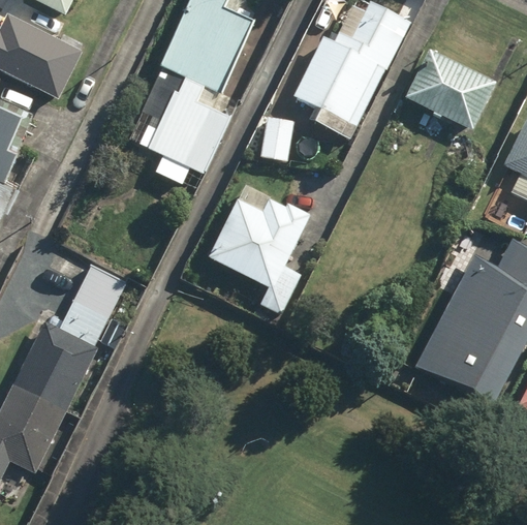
[(10,0),(1,19),(54,44),(68,16),(65,14),(72,0),(10,0)]
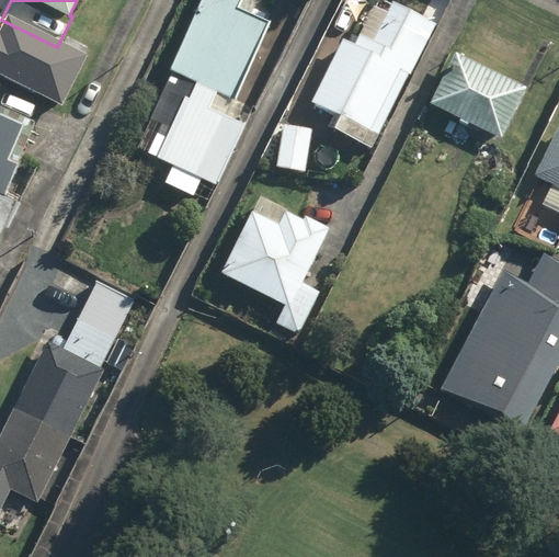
[(195,0),(169,68),(174,70),(219,88),(239,97),(270,21),(236,8),(239,0),(195,0)]
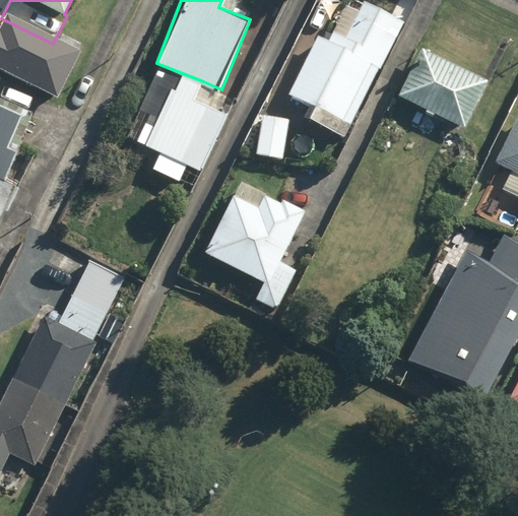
[(318,35),(288,94),(310,105),(304,117),(344,137),(378,68),(381,69),(404,21),(364,1),(360,10),(346,4),(329,40),(318,35)]
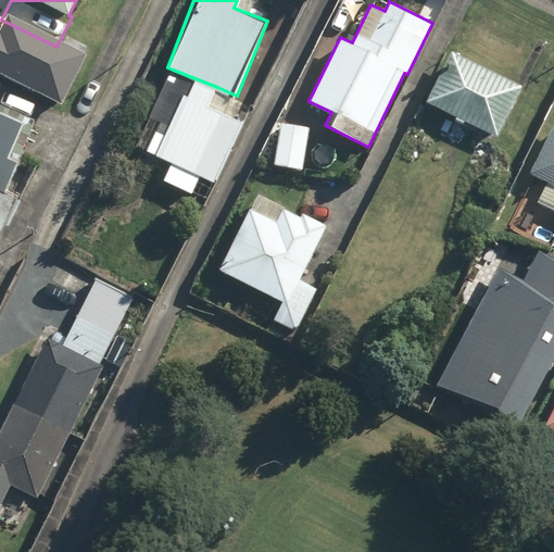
[(426,101),(498,137),(523,86),(451,51),(426,101)]
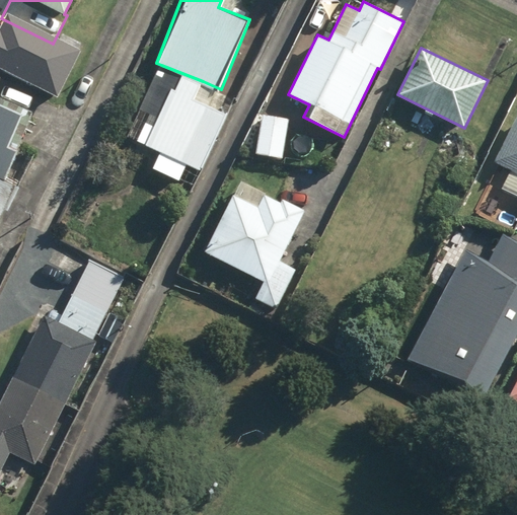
[(203,81),(161,65),(132,137),(160,148),(152,167),(194,185),(224,112),(196,99),(203,81)]
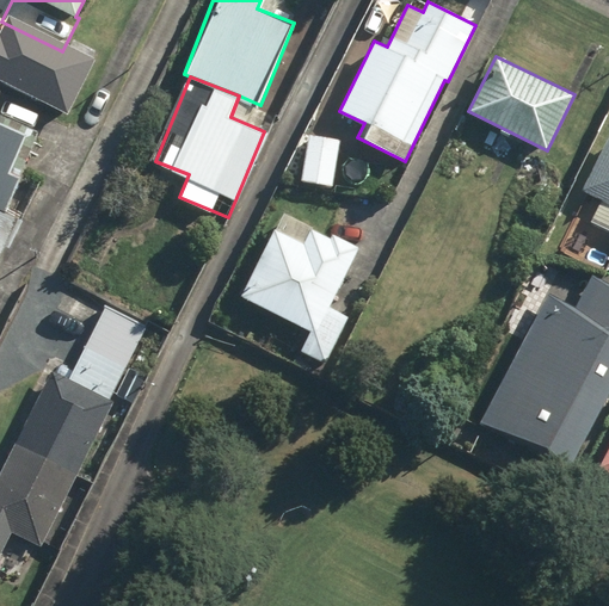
[(311,134),(302,179),(333,185),(342,138),(311,134)]
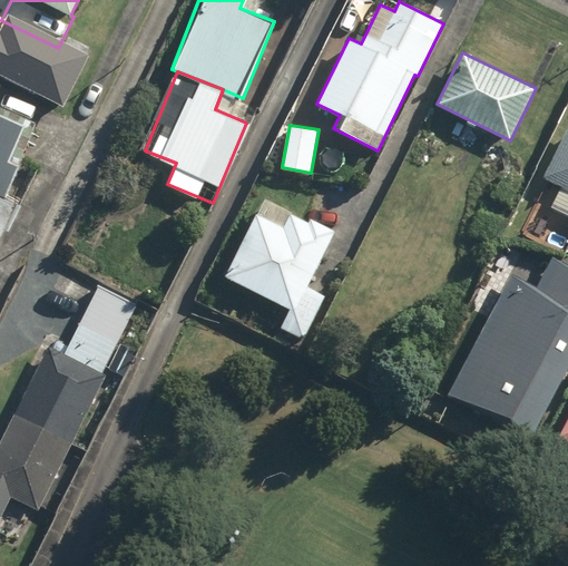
[(567,126),(544,178),(561,186),(551,207),(567,215),(567,126)]
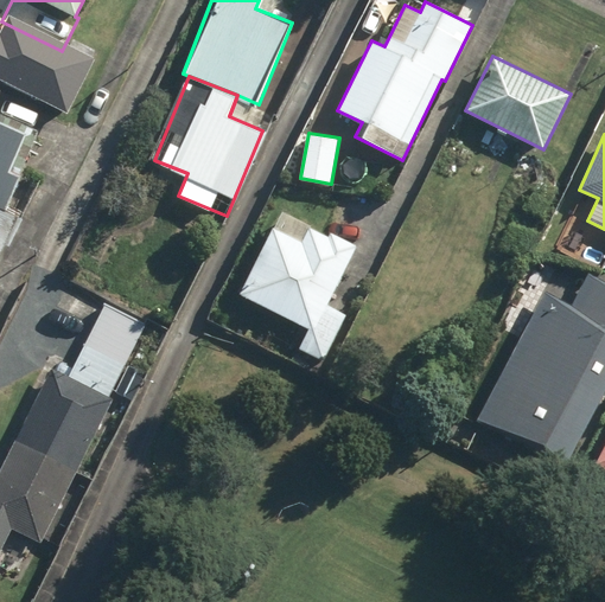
[(0,207),(0,255),(18,216),(10,212),(0,207)]
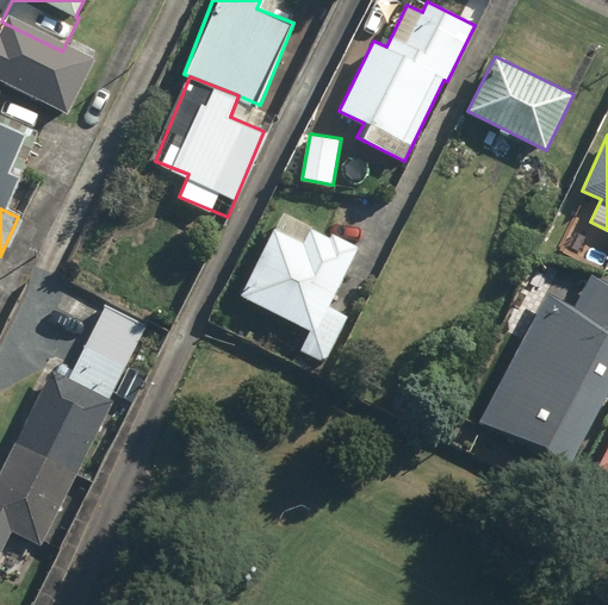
[(283,212),(240,295),(310,330),(301,349),(324,362),(348,316),(329,306),(359,247),(333,234),(330,238),(311,229),(312,226),(301,220),(302,218),(295,213),(292,217),(283,212)]
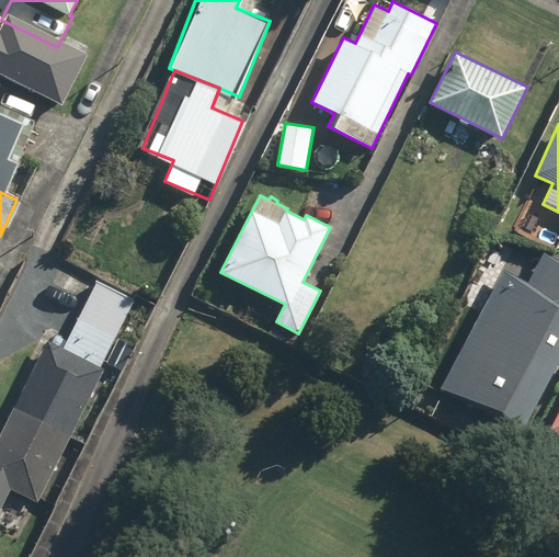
[(504,270),(442,389),(523,431),(558,364),(558,259),(544,252),(528,282),(504,270)]
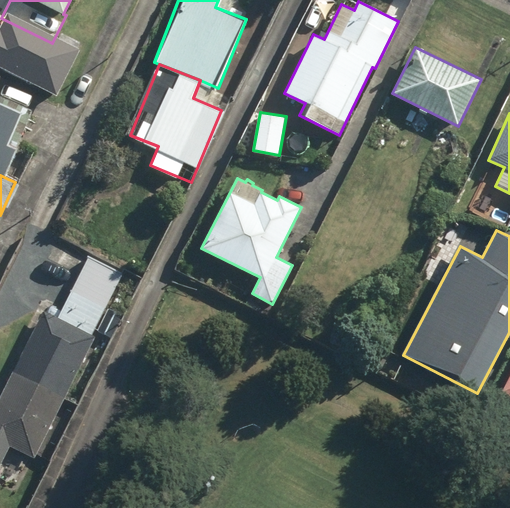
[(91,254),(60,316),(104,338),(106,339),(111,342),(124,315),(106,306),(123,271),(91,254)]
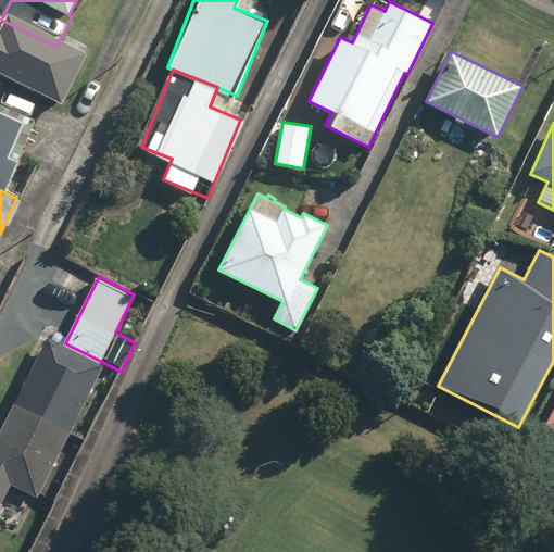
[(0,512),(14,485),(48,502),(115,368),(113,367),(65,343),(47,334),(0,425),(0,512)]
